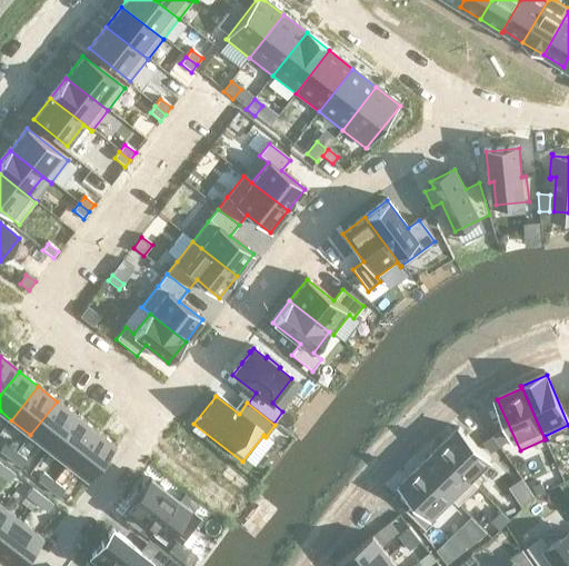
[(57,401),(30,435),(49,449),(76,416),(57,401)]
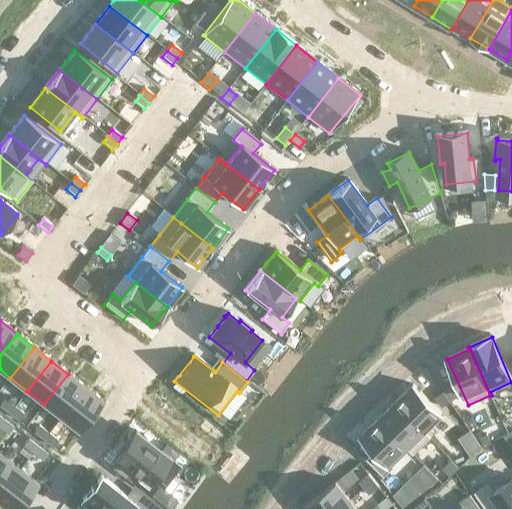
[(68,374),(44,404),(61,417),(85,387),(68,374)]
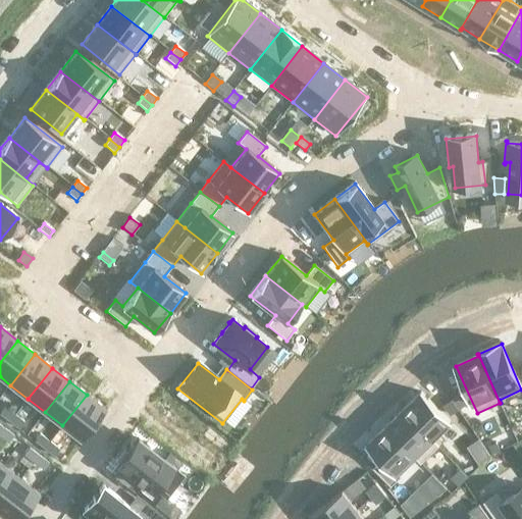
[(421,394),(403,411),(431,440),(450,423),(421,394)]
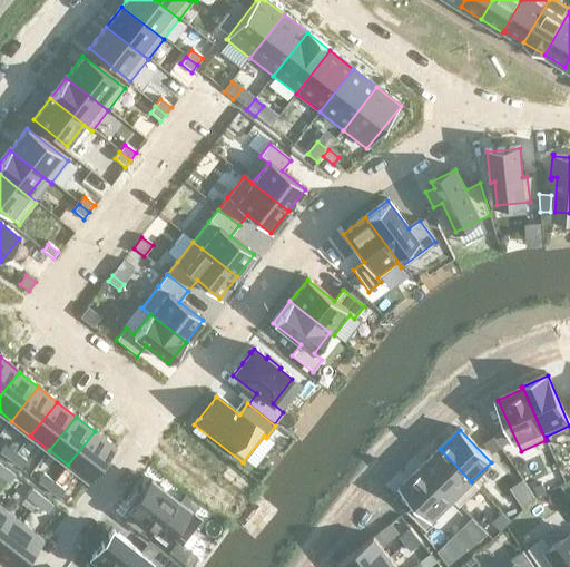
[(95,431),(68,465),(88,480),(115,447),(95,431)]
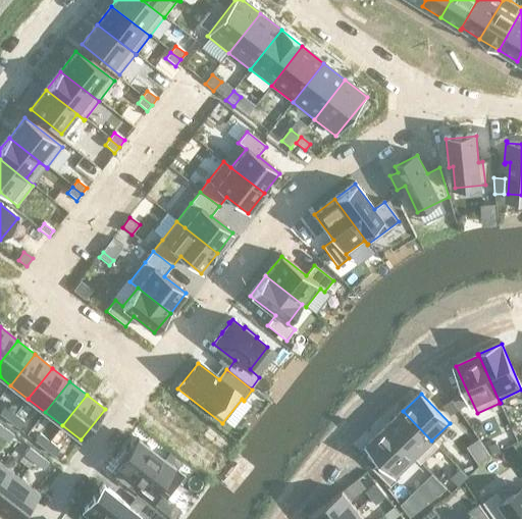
[(461,395),(452,401),(459,411),(467,405),(461,395)]
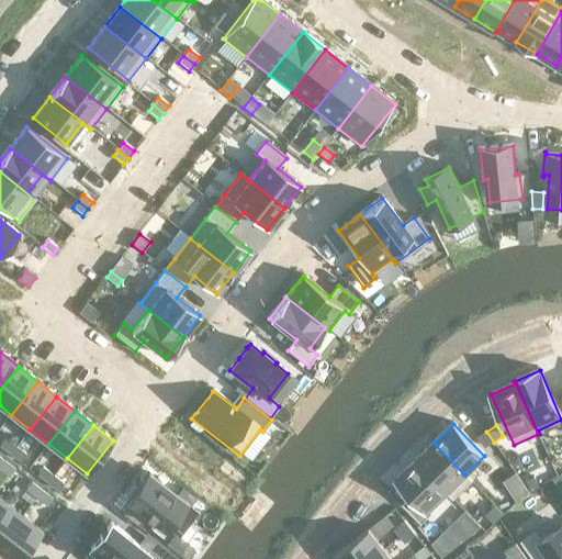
[(13,429),(8,437),(18,445),(23,438),(13,429)]
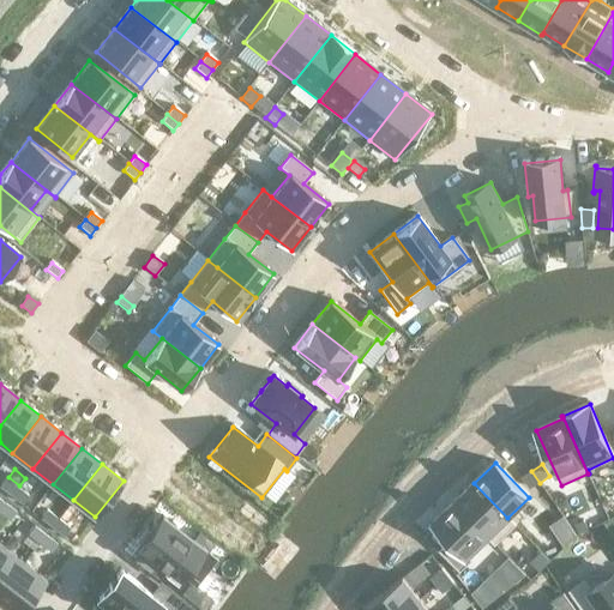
[(531,471),(522,478),(530,490),(540,483),(531,471)]
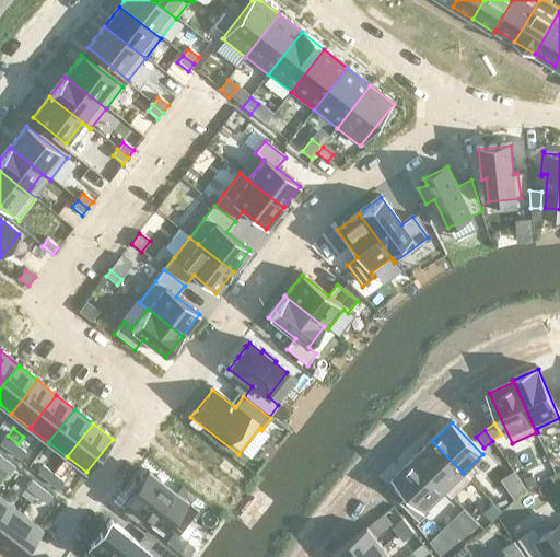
[(23,437),(18,443),(28,451),(34,444),(23,437)]
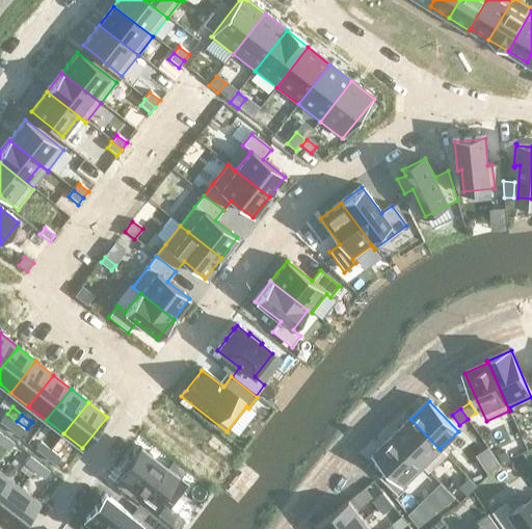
[(410,419),(394,435),(430,473),(447,456),(440,449),(410,419)]
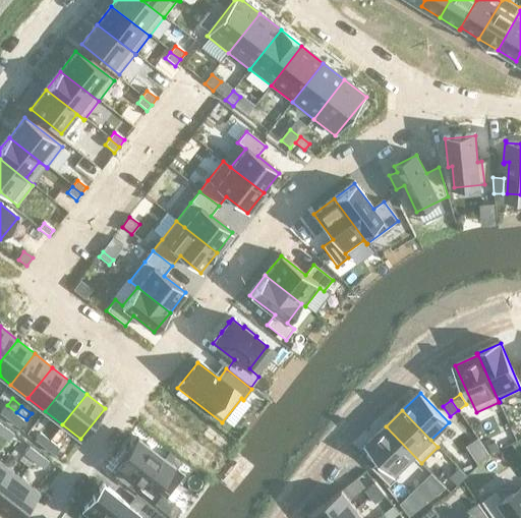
[(47,425),(42,432),(51,440),(56,433),(47,425)]
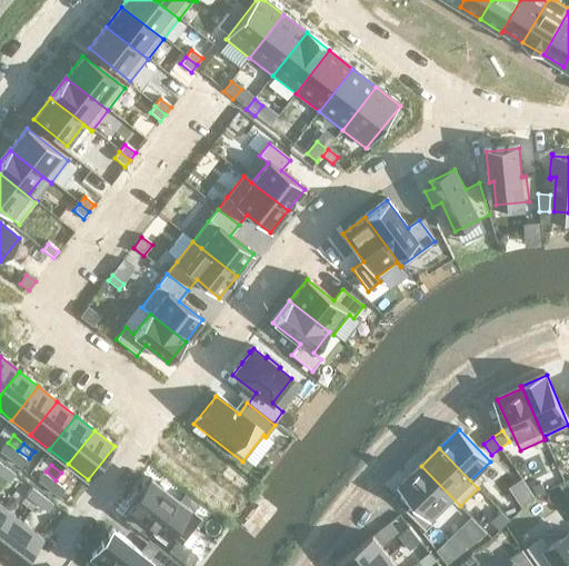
[(421,466),(401,485),(417,502),(407,512),(427,532),(438,520),(433,517),(451,499),(459,507),(460,506),(421,466)]
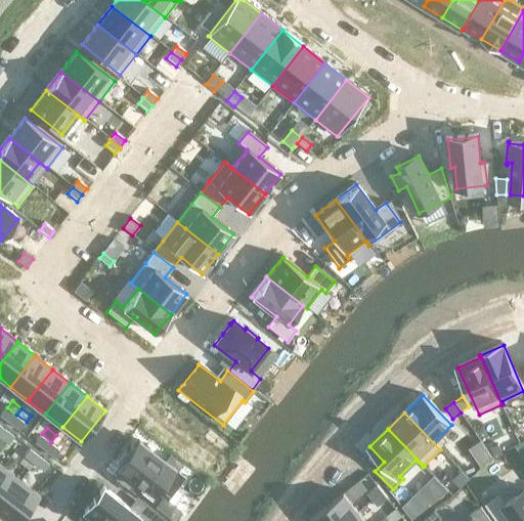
[(56,435),(51,442),(61,449),(67,443),(56,435)]
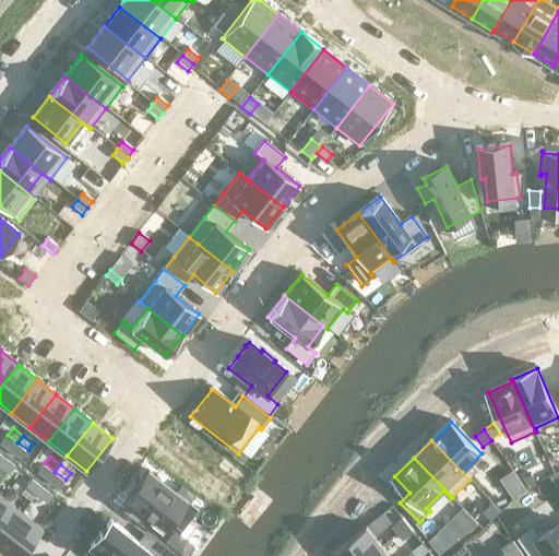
[(147,471),(126,498),(151,518),(145,525),(163,539),(169,530),(165,527),(186,500),(147,471)]
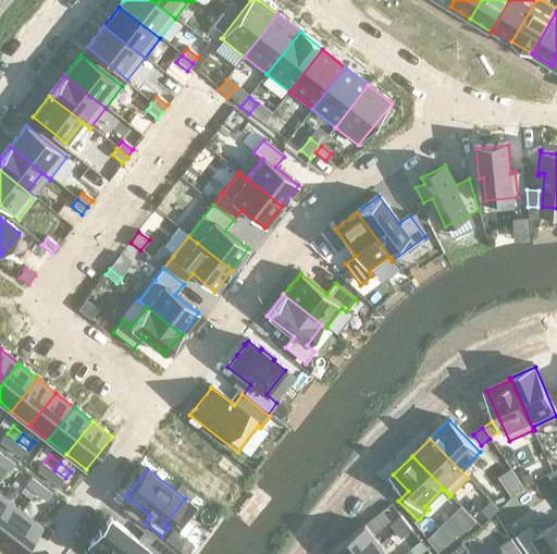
[(523,488),(511,470),(499,479),(511,499),(523,488)]
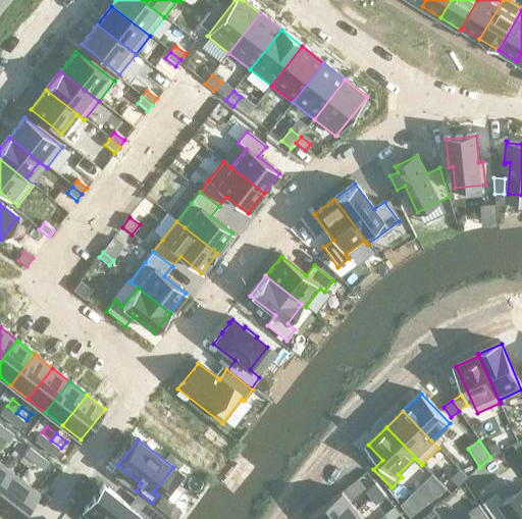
[(496,445),(488,448),(492,455),(500,452),(496,445)]
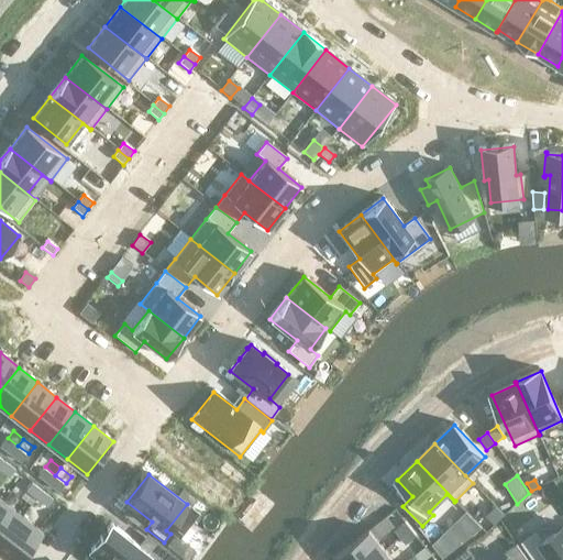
[(24,494),(19,501),(29,509),(34,502),(24,494)]
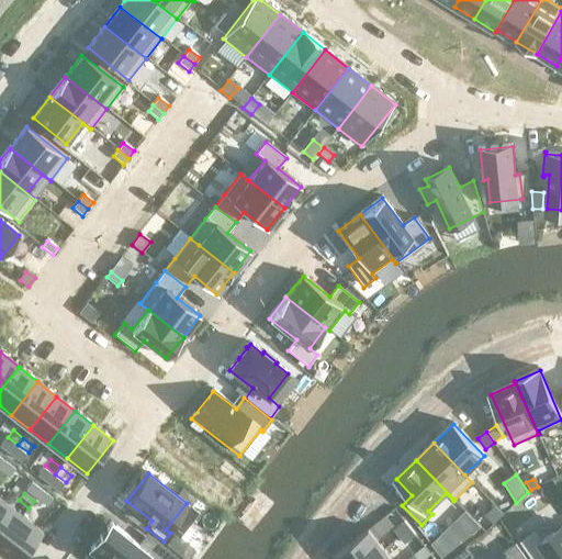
[(34,501),(29,509),(40,516),(45,510),(34,501)]
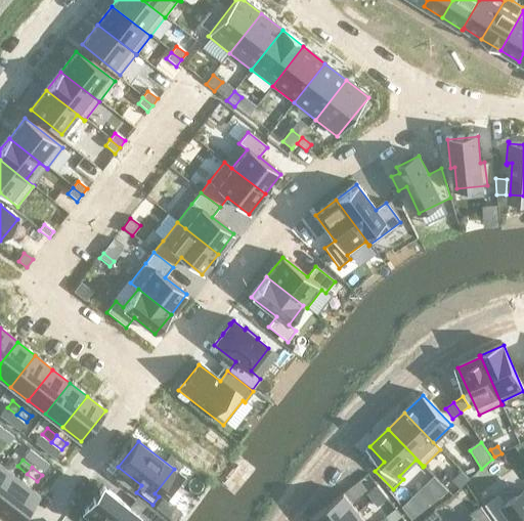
[(3,468),(0,472),(0,508),(20,481),(3,468)]
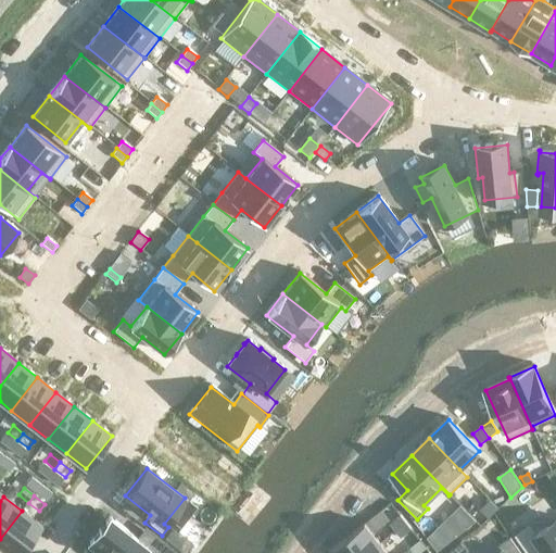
[(490,502),(480,511),(488,518),(497,510),(490,502)]
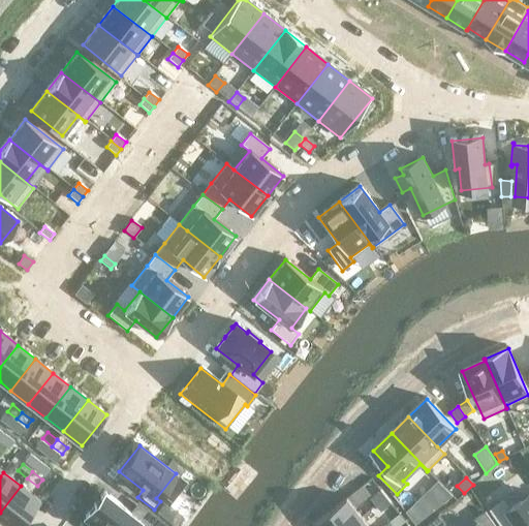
[(21,486),(0,513),(0,520),(7,525),(19,525),(39,500),(21,486)]
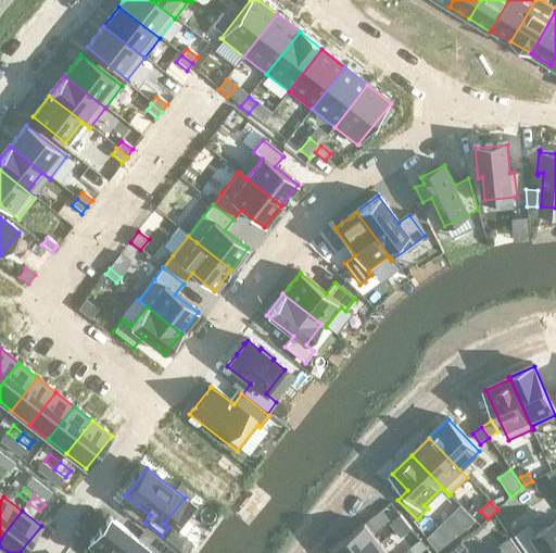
[(109,517),(89,543),(101,552),(153,552),(109,517)]
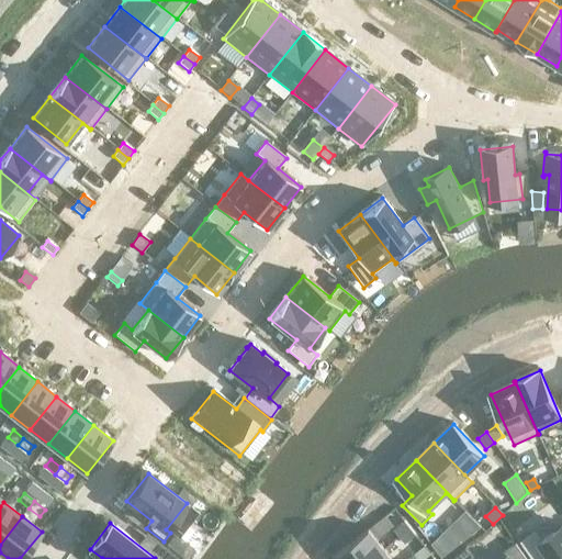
[(405,523),(394,530),(400,537),(411,529),(405,523)]
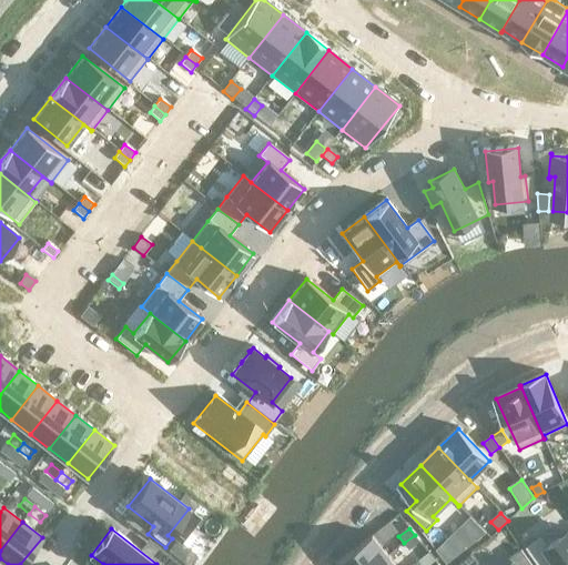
[(540,540),(527,548),(538,564),(553,564),(555,563),(556,564),(567,564),(567,533),(547,548),(540,540)]
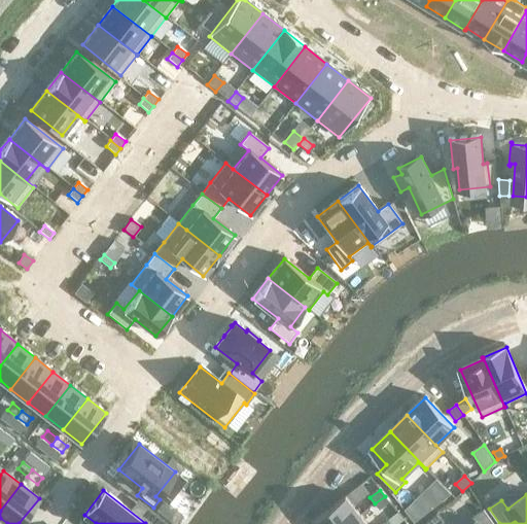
[(346,496),(315,521),(317,523),(349,523),(360,515),(346,496)]
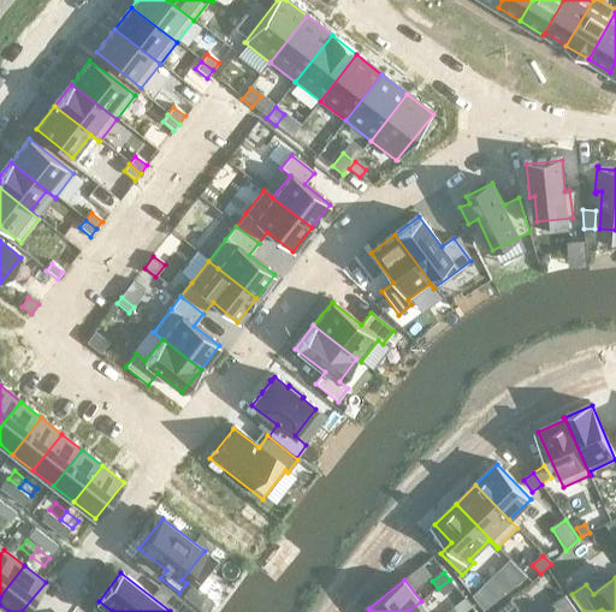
[(450,580),(438,588),(444,596),(456,587),(450,580)]
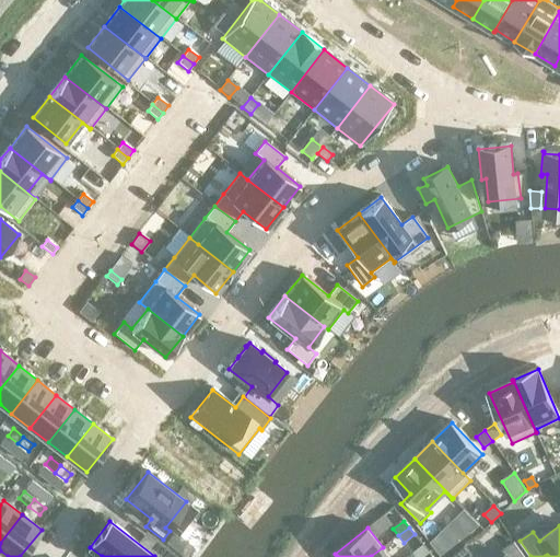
[(444,540),(434,548),(441,556),(451,548),(444,540)]
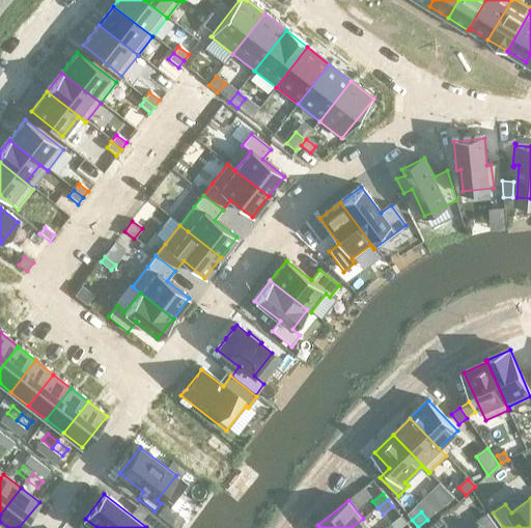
[(479,527),(497,527),(487,515),(476,523),(479,527)]
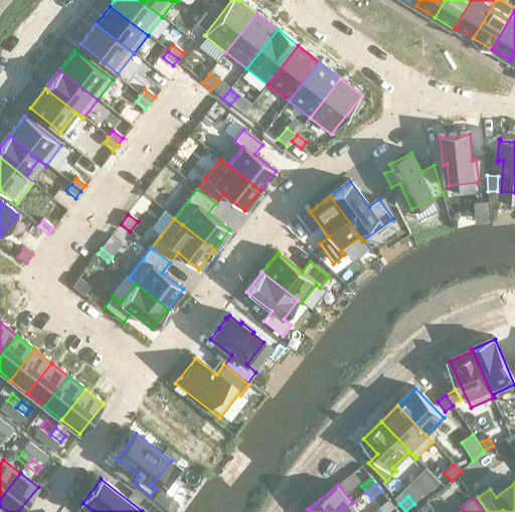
[(389,502),(380,509),(382,511),(392,511),(395,509),(389,502)]
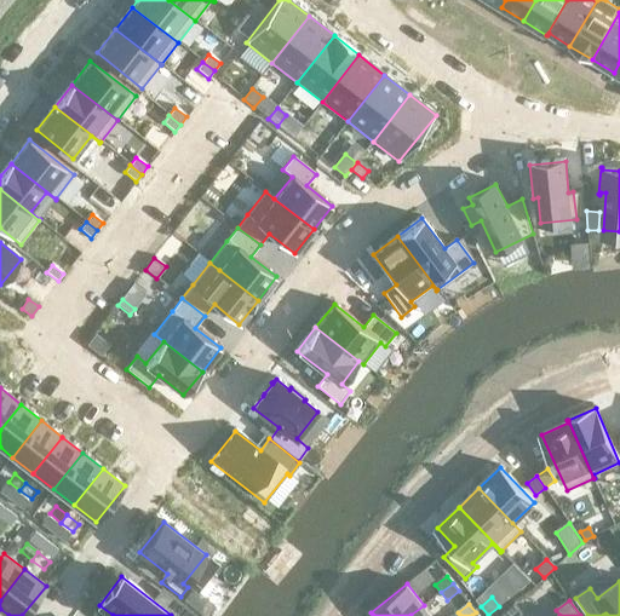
[(432,615),(424,605),(411,615),(432,615)]
